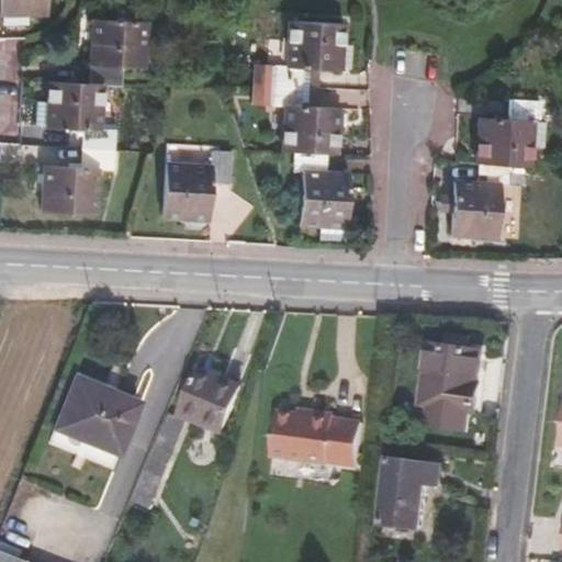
[(0,0),(0,8),(22,8),(22,14),(45,13),(44,0),(0,0)]
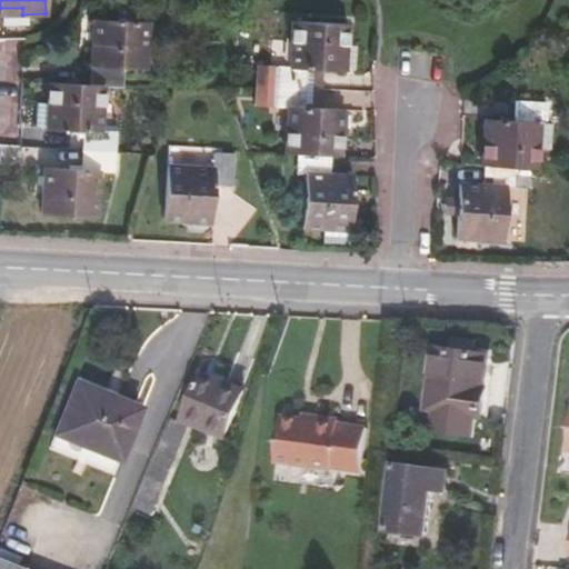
[(46,101),(45,127),(81,130),(79,168),(48,166),(46,190),(40,190),(38,212),(96,215),(98,170),(112,171),(116,129),(100,129),(102,86),(121,86),(122,67),(145,68),(147,21),(97,19),(95,42),(89,42),(87,65),(89,65),(88,82),(47,80),(46,101)]
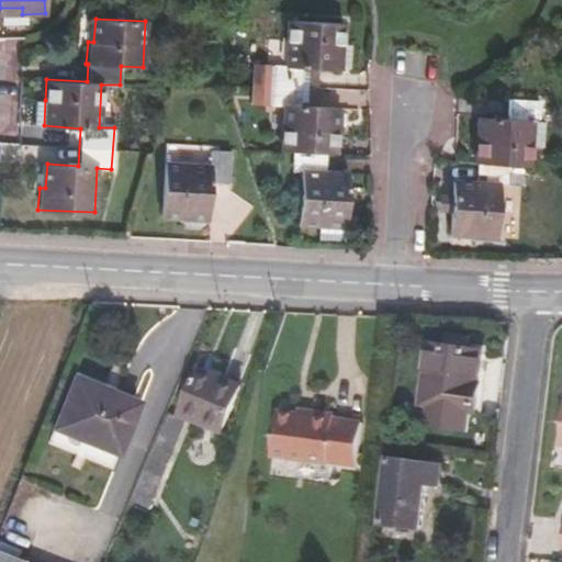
[(338,107),(312,105),(301,104),(303,67),(314,68),(334,69),(335,43),(341,43),(341,24),(288,21),(283,65),(271,65),(270,82),(251,82),(250,102),(268,103),(281,104),(279,149),(292,150),(315,153),(327,153),(335,154),(338,107)]
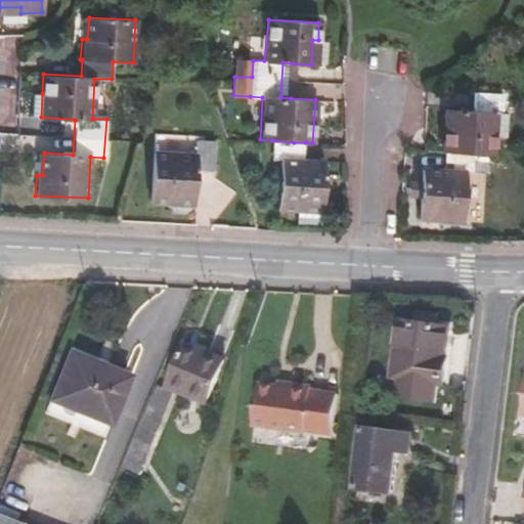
[(326,41),(318,40),(312,40),(311,64),(325,66),(326,41)]
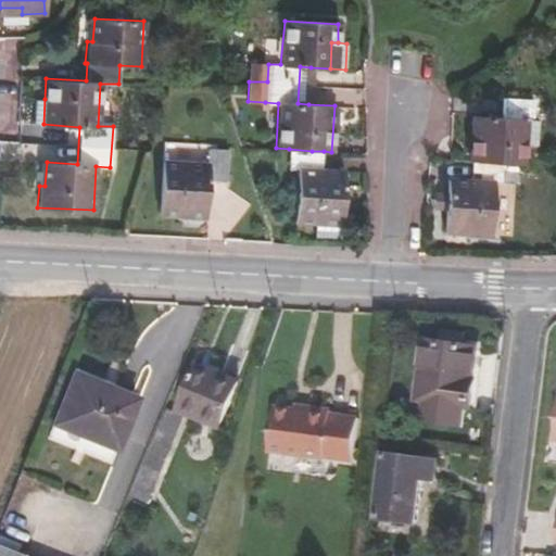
[(250,63),(249,81),(267,81),(268,64),(250,63)]
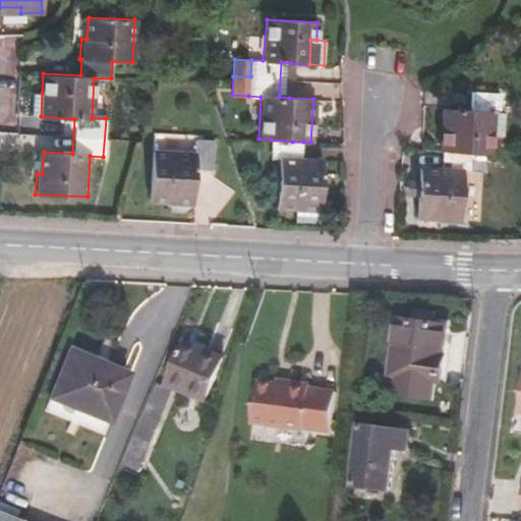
[(289,98),(291,63),(281,62),(279,97),(289,98)]
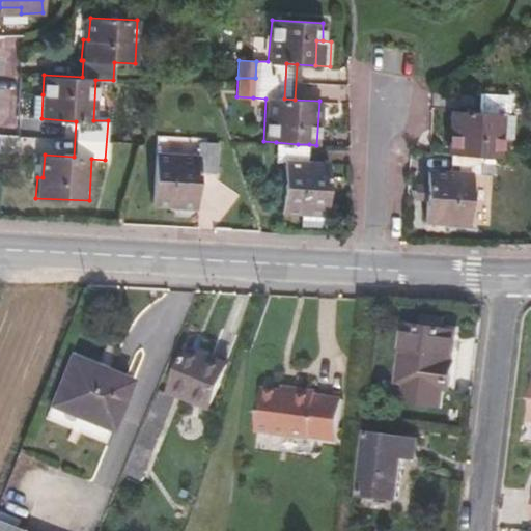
[(426,200),(425,219),(447,220),(447,224),(470,225),(472,174),(479,175),(481,157),(501,158),(503,114),(509,114),(510,95),(479,93),(477,111),(450,110),(447,155),(450,156),(449,171),(427,170),(427,186),(426,200)]
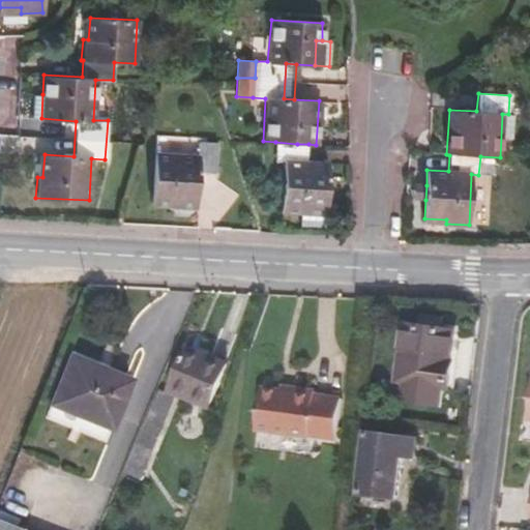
[(31,117),(41,118),(42,94),(33,94),(31,117)]
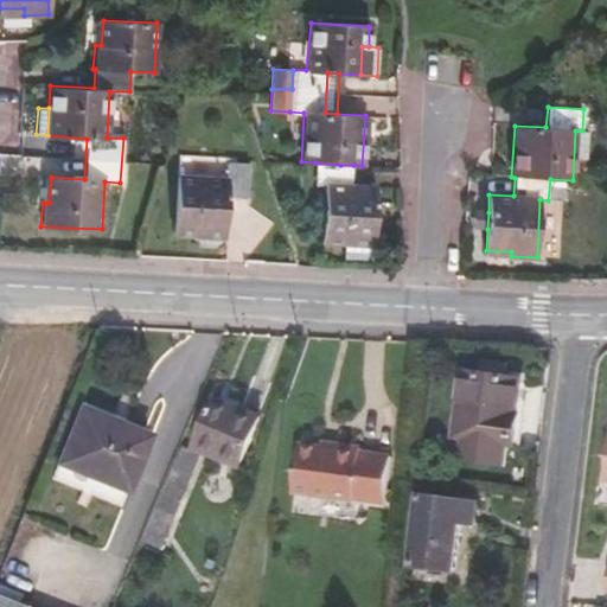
[(174,235),(196,236),(196,230),(224,231),(227,197),(247,198),(248,164),(227,163),(225,177),(177,174),(174,235)]
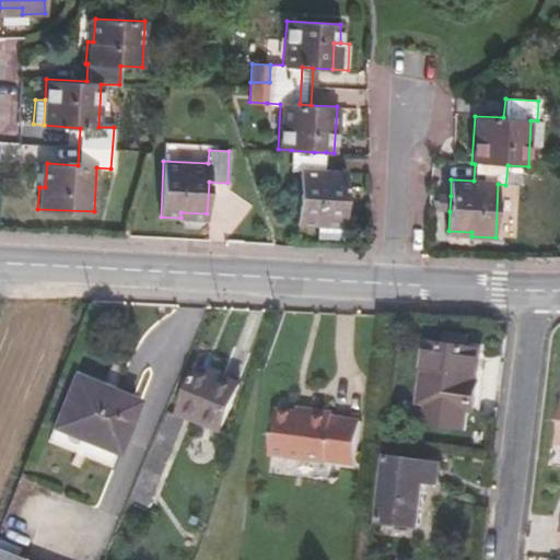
[(316,225),(343,228),(347,172),(325,171),(326,152),(314,152),(291,150),(290,168),(302,170),(298,224),(316,225)]
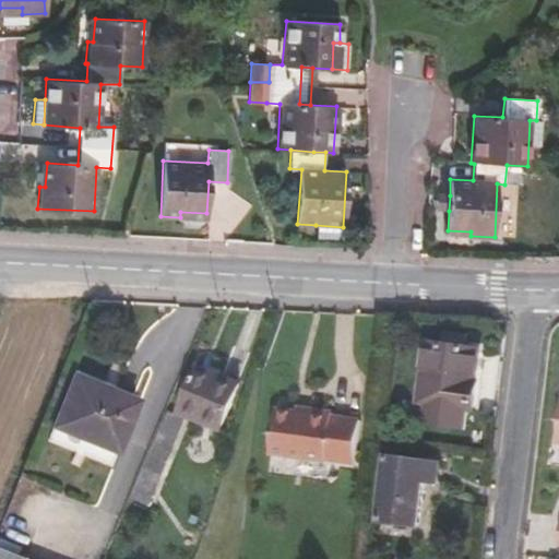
[(437,210),(449,211),(450,195),(438,194),(437,210)]
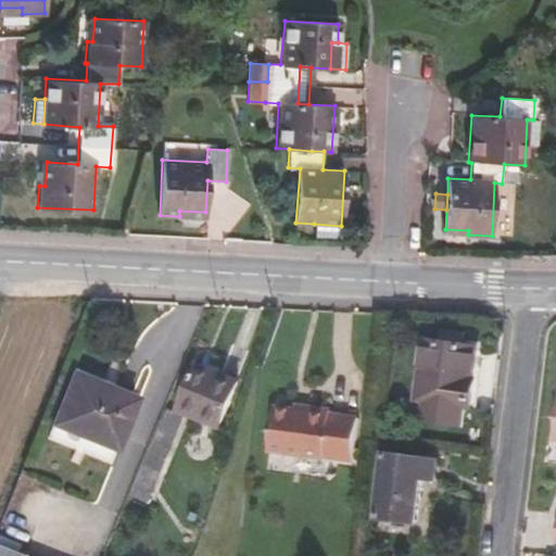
[(341,236),(341,226),(314,224),(314,234),(341,236)]
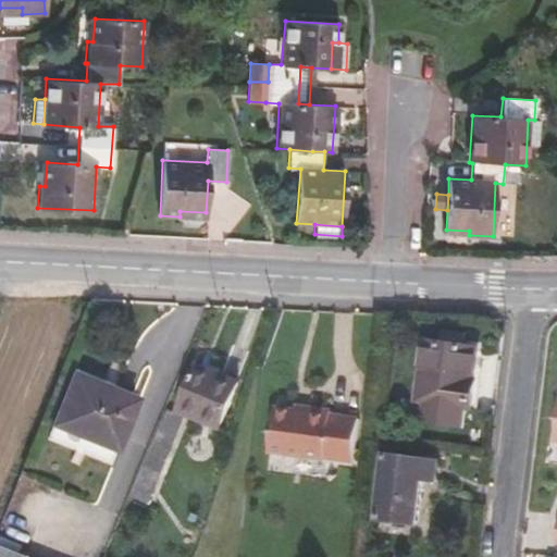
[(469,243),(469,235),(469,231),(446,230),(445,240),(469,243)]
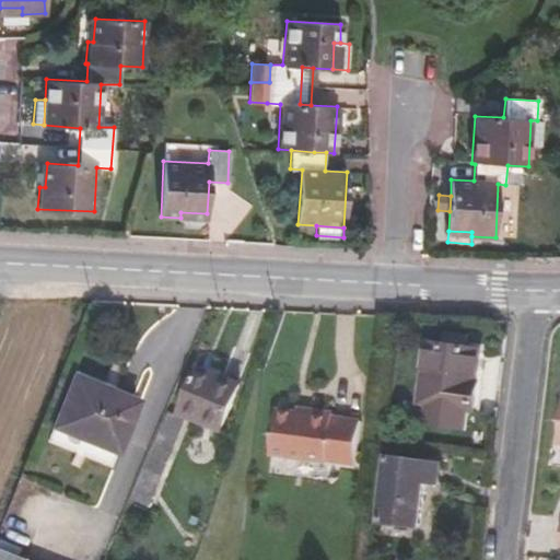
[(444,408),(468,411),(479,412),(483,380),(481,378),(486,348),(428,340),(420,405),(444,408)]
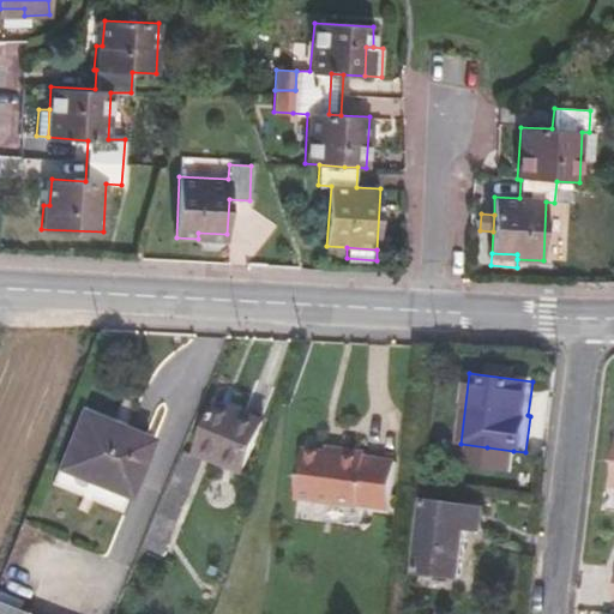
[(222,401),(200,452),(245,470),(268,420),(222,401)]
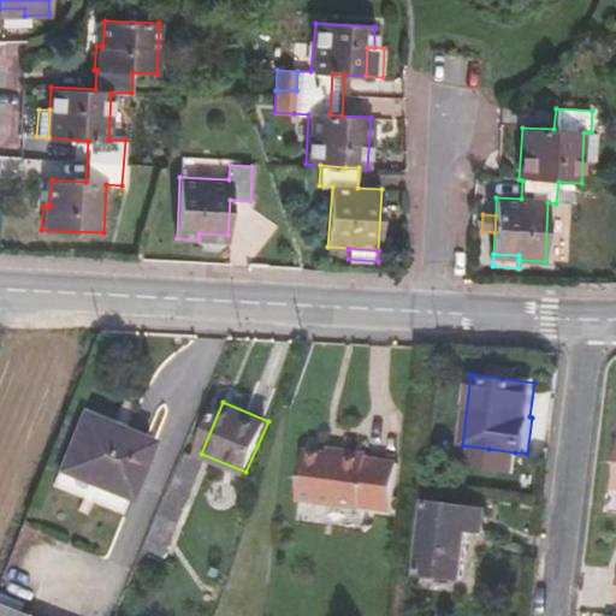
[(84,413),(60,469),(130,498),(153,442),(84,413)]
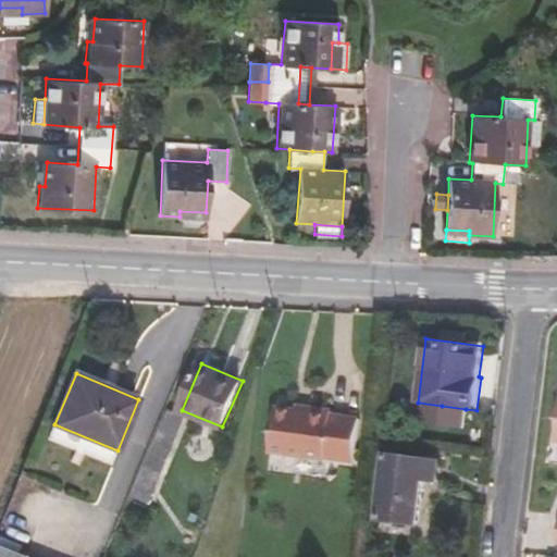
[(465,421),(466,409),(442,406),(441,418),(465,421)]
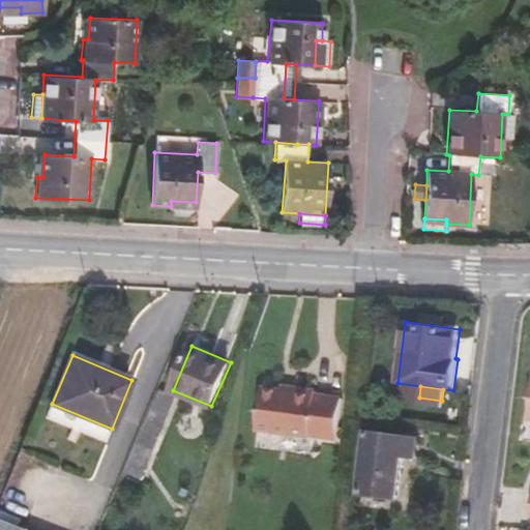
[(162,391),(127,470),(143,477),(177,398),(162,391)]
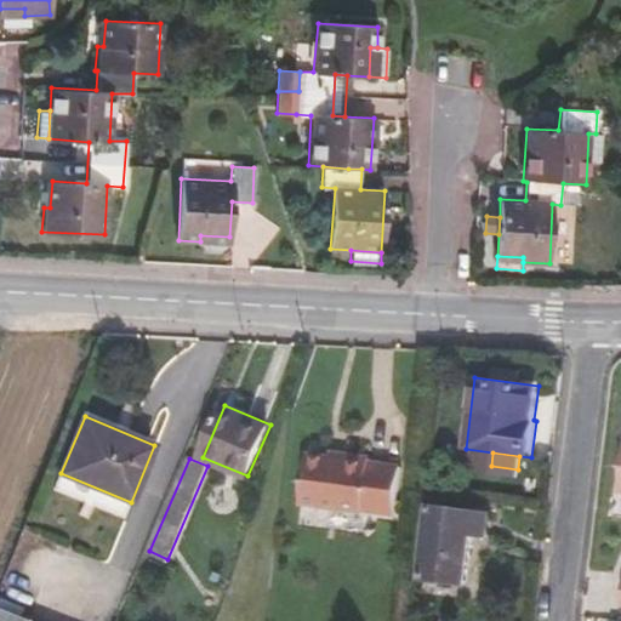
[(402,517),(406,472),(375,468),(375,463),(352,461),(351,466),(313,463),(308,510),(369,516),(370,512),(402,517)]
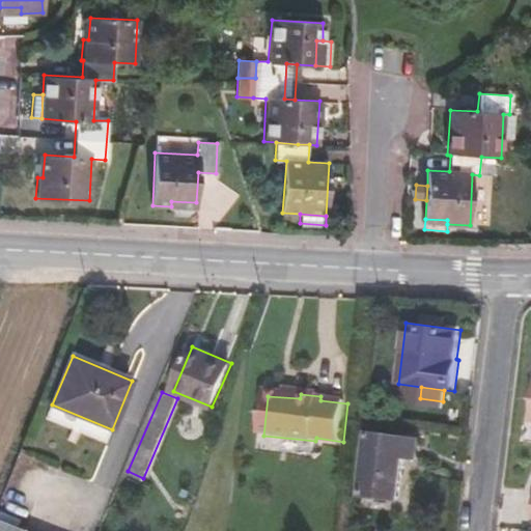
[(371,432),(363,494),(398,499),(406,455),(420,457),(422,440),(371,432)]
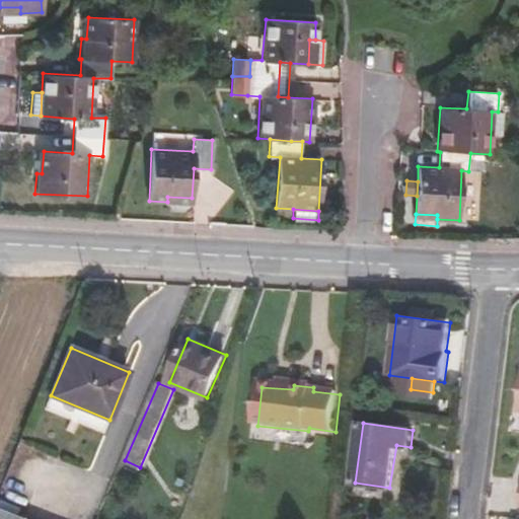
[(22,518),(0,510),(0,518),(22,518)]
